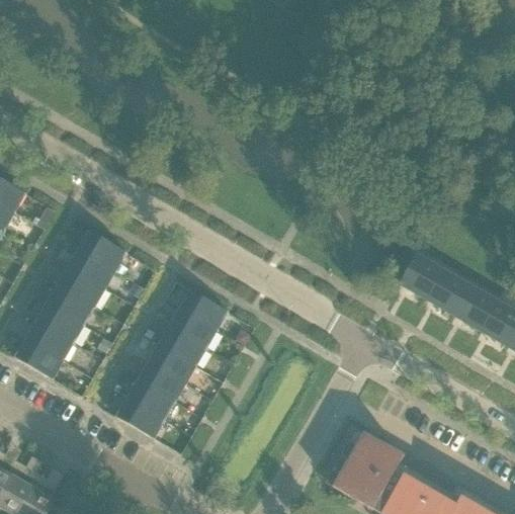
[(0,204),(13,212),(24,192),(0,178),(0,204)]
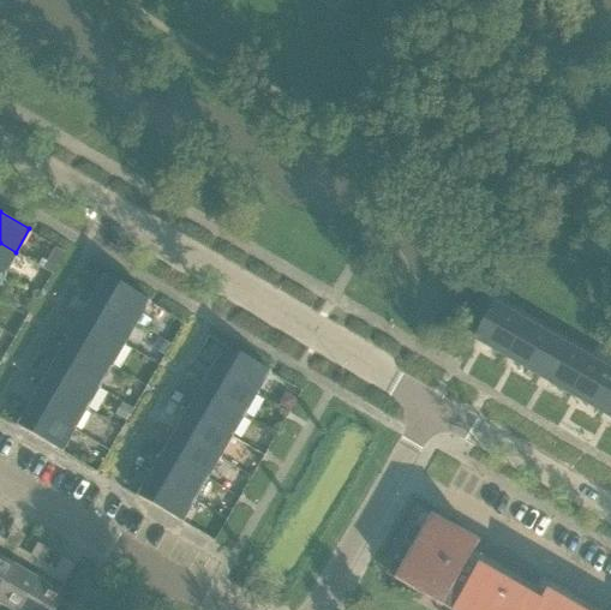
[(0,270),(4,273),(16,252),(0,243),(0,270)]
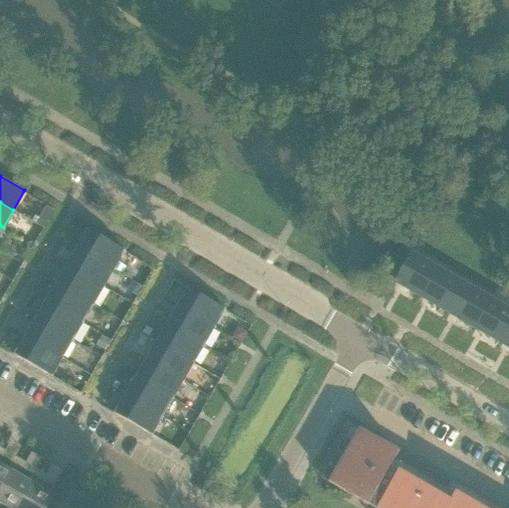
[(36,222),(39,216),(33,212),(30,218),(36,222)]
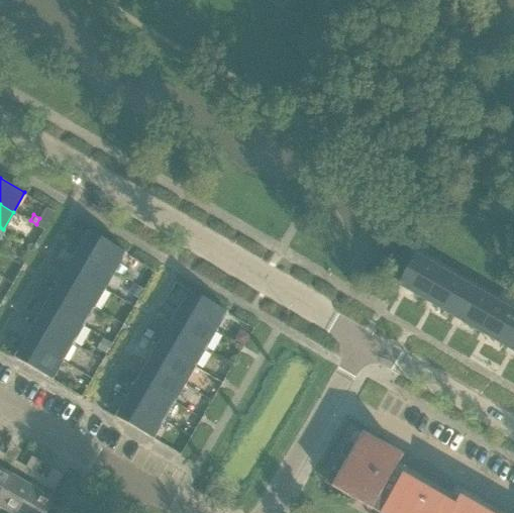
[(114,271),(125,251),(87,229),(76,248),(114,271)]
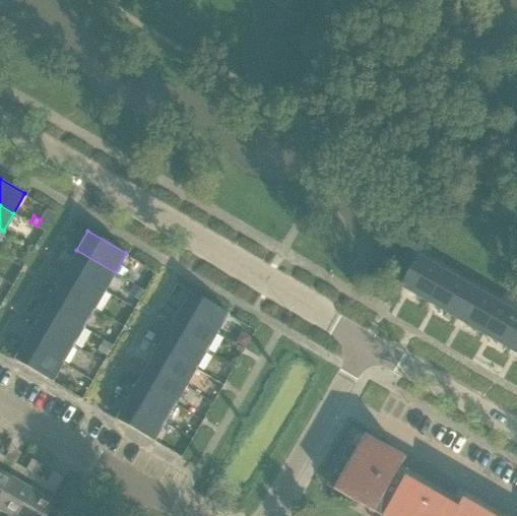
[(61,241),(68,245),(72,238),(65,234),(61,241)]
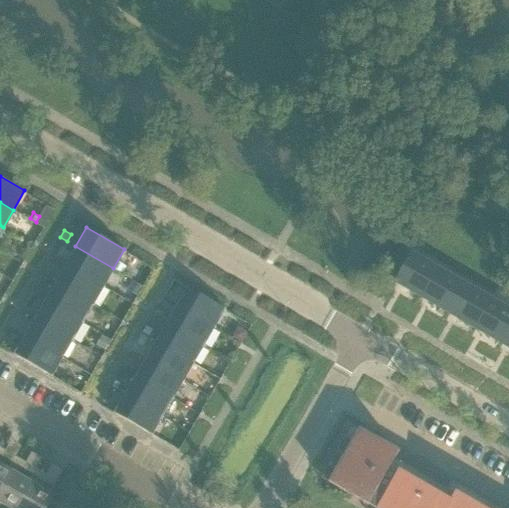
[(102,286),(113,268),(75,246),(64,263),(102,286)]
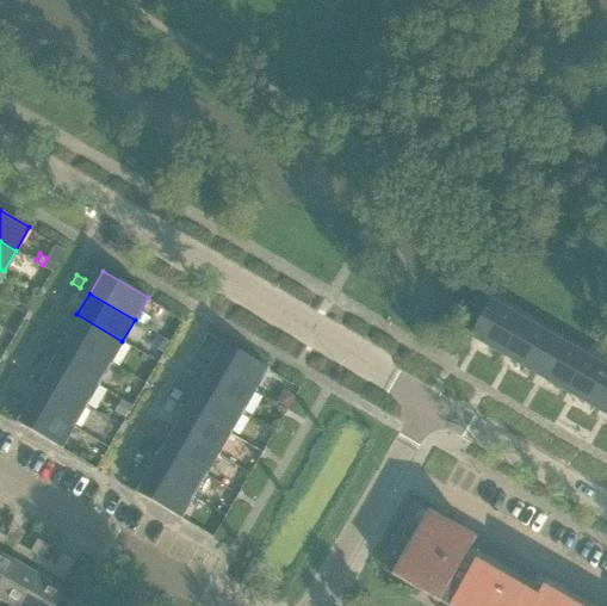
[(508,354),(527,322),(489,300),(470,333),(508,354)]
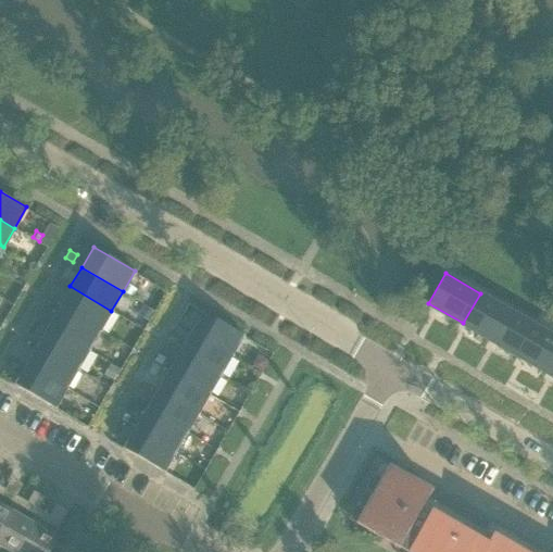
[(100,329),(111,311),(70,286),(59,305),(100,329)]
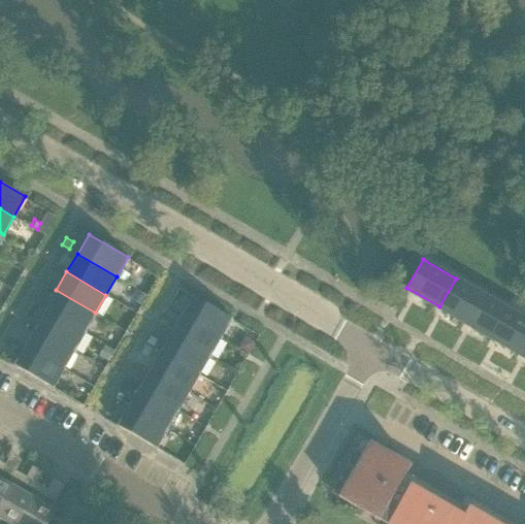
[(466,323),(483,294),(456,279),(439,306),(466,323)]
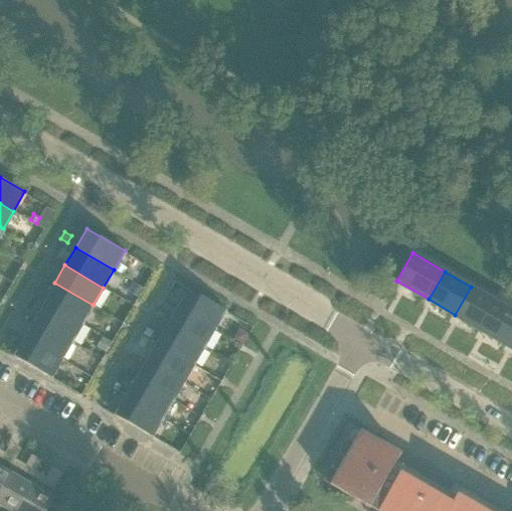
[(131,280),(125,290),(136,296),(141,286),(131,280)]
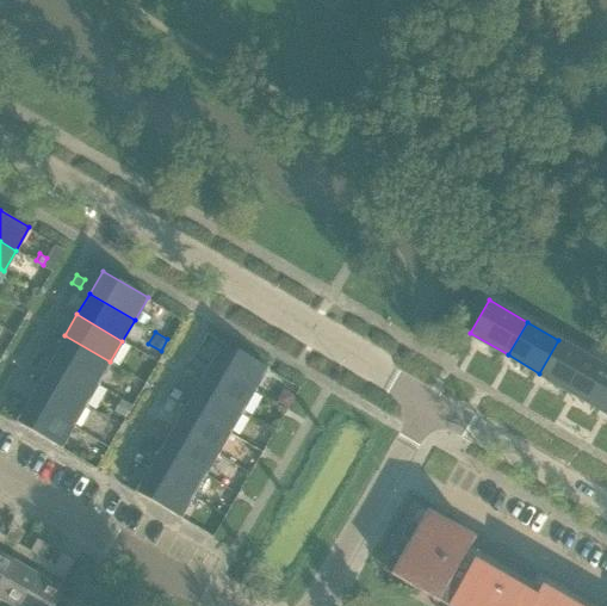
[(98,383),(110,362),(64,335),(53,357),(98,383)]
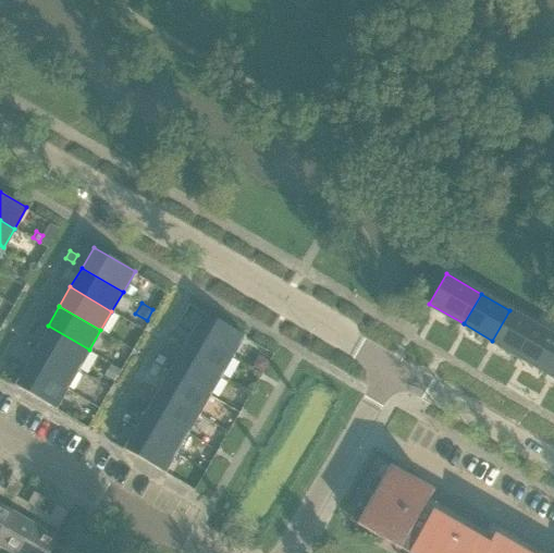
[(232,356),(245,335),(202,310),(189,331),(232,356)]
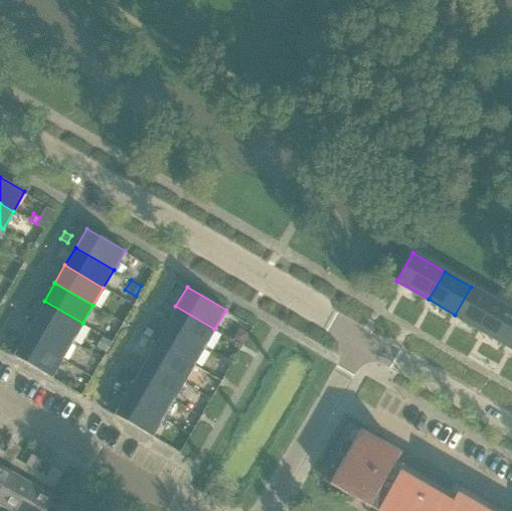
[(482,330),(498,302),(471,287),(455,315),(482,330)]
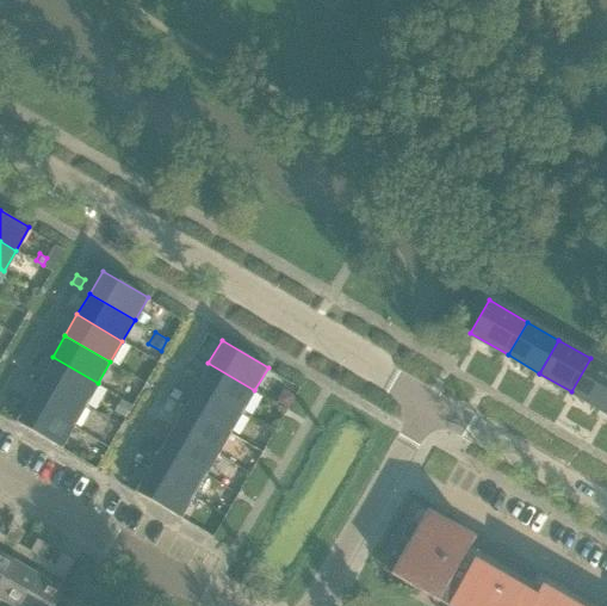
[(85,404),(98,383),(53,357),(39,377),(85,404)]
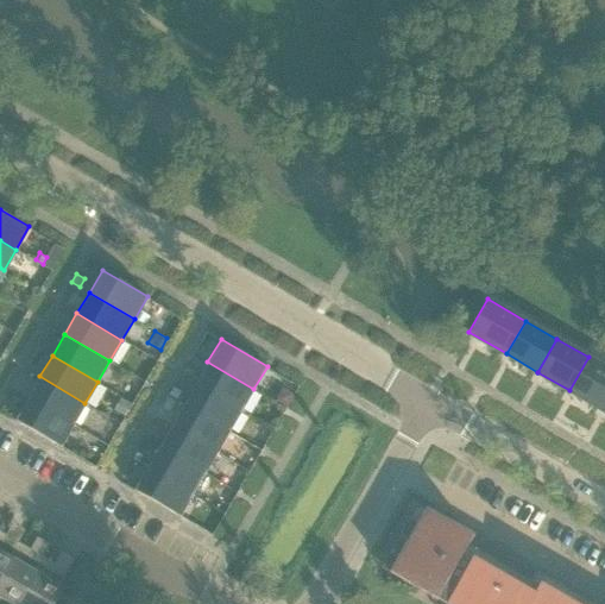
[(602,409),(604,402),(604,366),(588,357),(569,390),(602,409)]
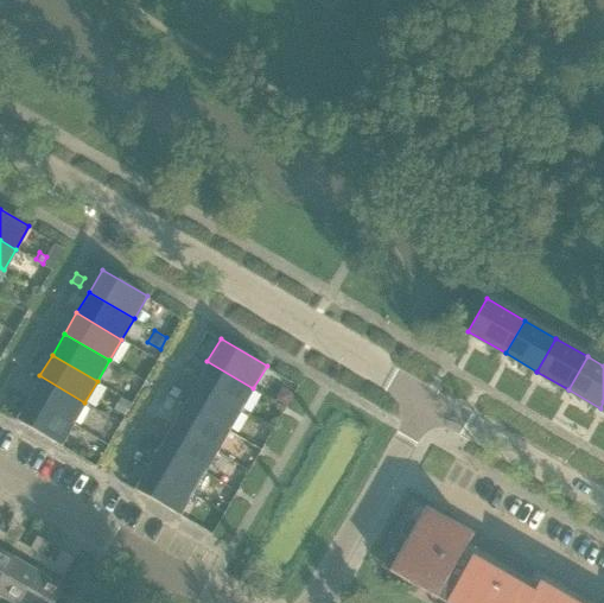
[(241,410),(253,388),(207,361),(195,382),(241,410)]
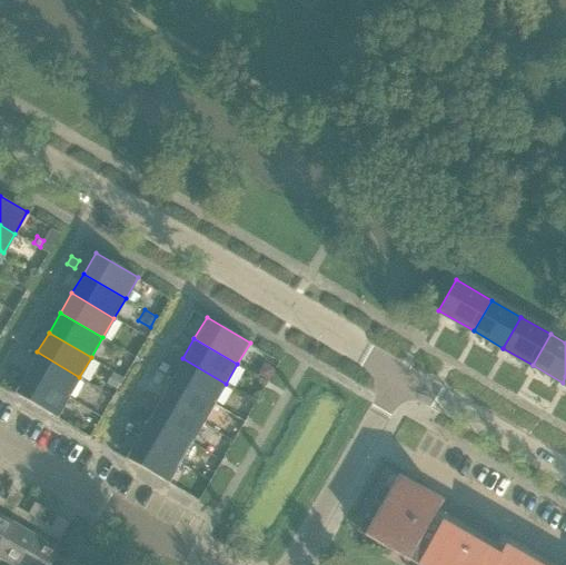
[(168,349),(175,354),(179,347),(171,343),(168,349)]
